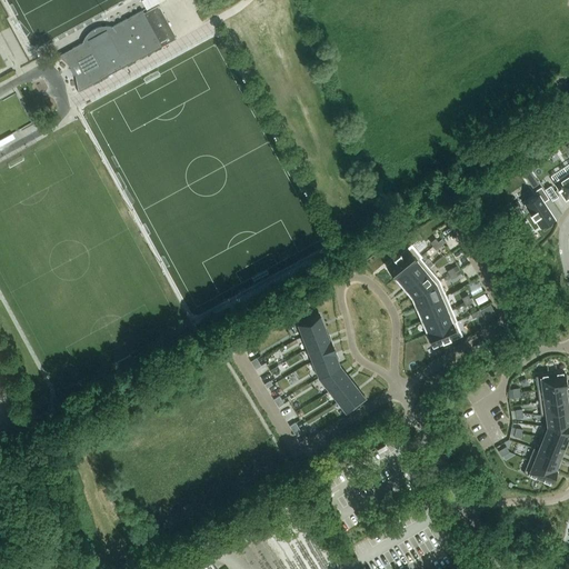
[(85,43),(60,56),(71,68),(79,65),(82,72),(77,76),(79,92),(178,39),(159,7),(146,13),(143,11),(112,28),(105,28),(100,28),(97,29),(92,31),(89,35),(86,38),(85,43)]
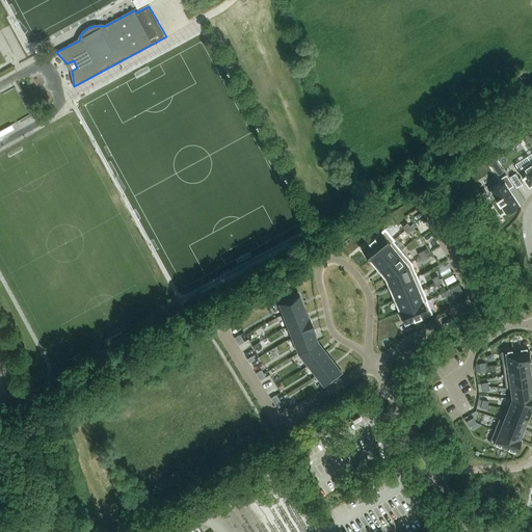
[(531,161),(519,170),(522,176),(522,177),(523,177),(529,186),(531,184),(531,161)]
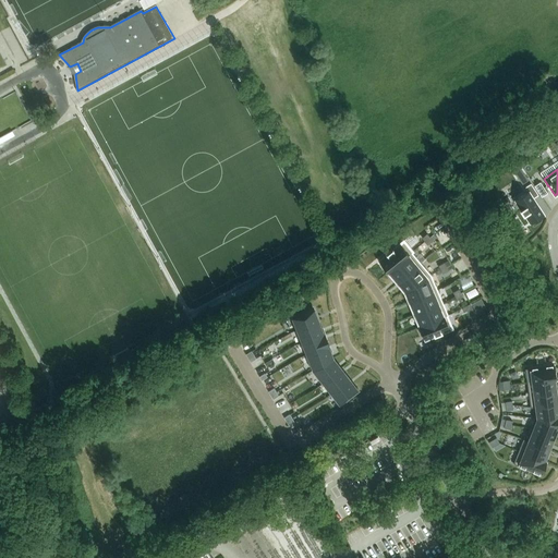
[(540,182),(534,185),(542,197),(547,193),(540,182)]
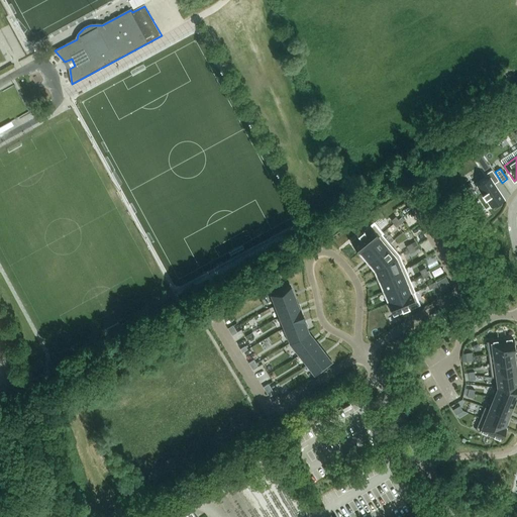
[(489,178),(478,185),(483,193),(482,194),(485,199),(486,198),(491,206),(503,199),(494,184),(499,181),(492,170),(487,174),(489,178)]
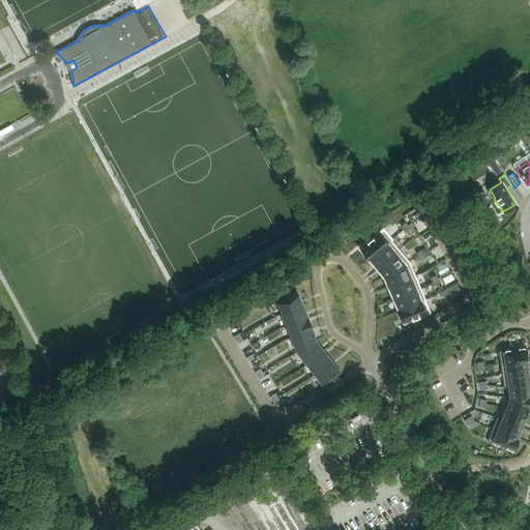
[(384,228),(359,248),(369,259),(370,258),(391,239),(392,238),(384,228)]
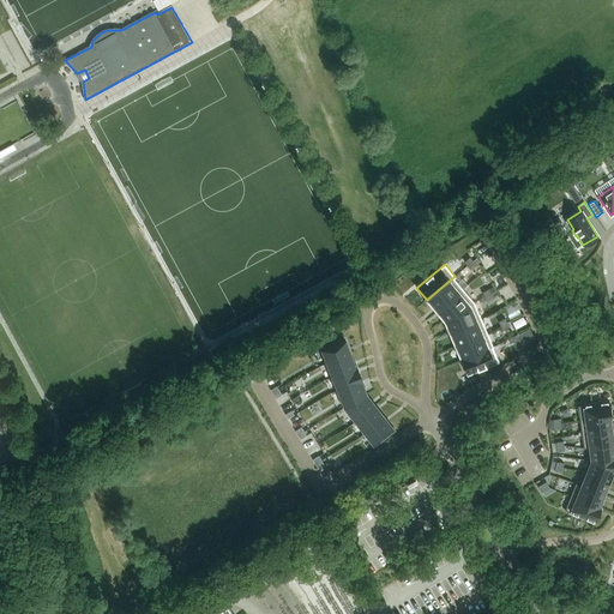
[(453,277),(428,299),(437,309),(462,288),(453,277)]
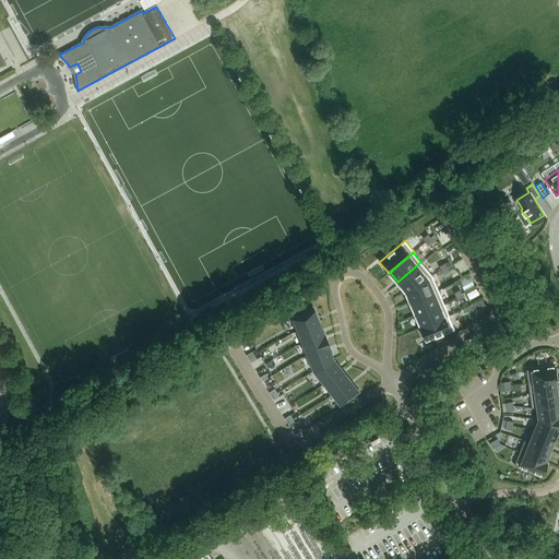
[(420,262),(397,282),(406,290),(431,275),(420,262)]
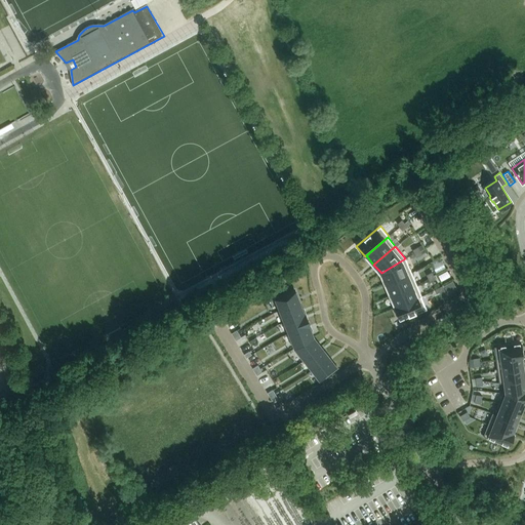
[(405,258),(381,273),(386,284),(412,274),(405,258)]
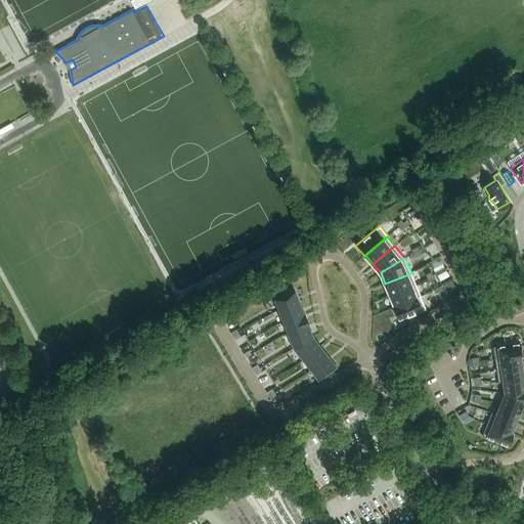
[(424,259),(412,265),(415,269),(426,263),(424,259)]
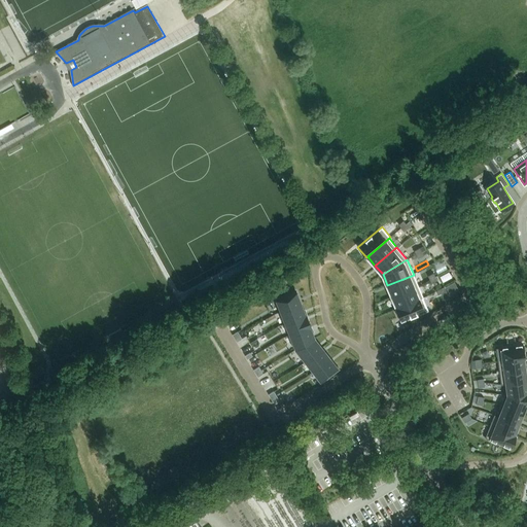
[(414,275),(387,285),(392,296),(419,286),(414,275)]
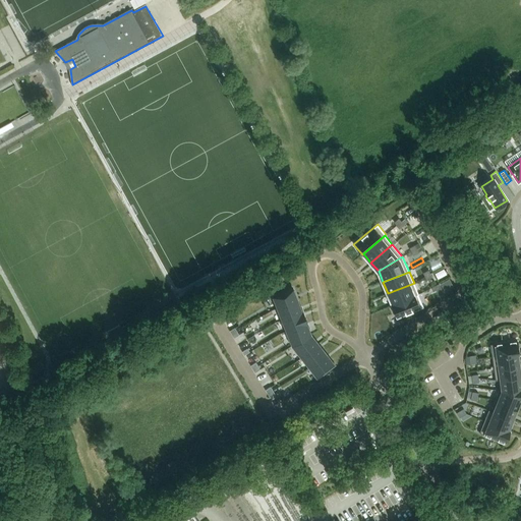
[(414,283),(388,293),(393,304),(415,295),(418,294),(414,283)]
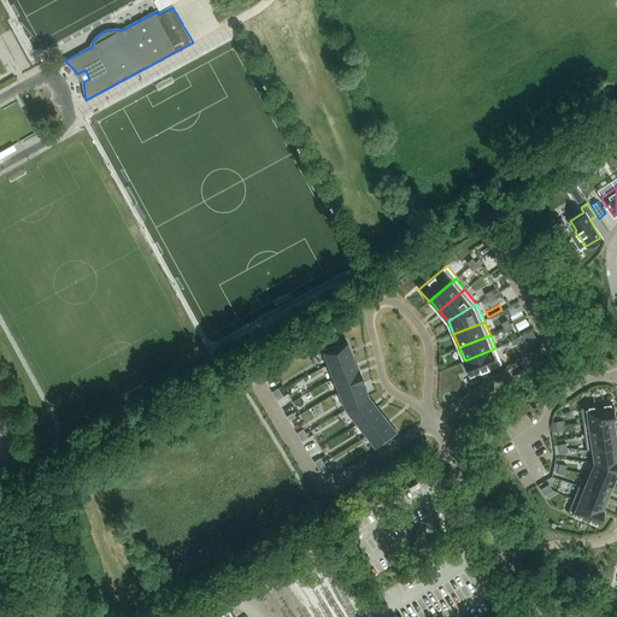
[(347,341),(324,351),(329,365),(352,356),(347,341)]
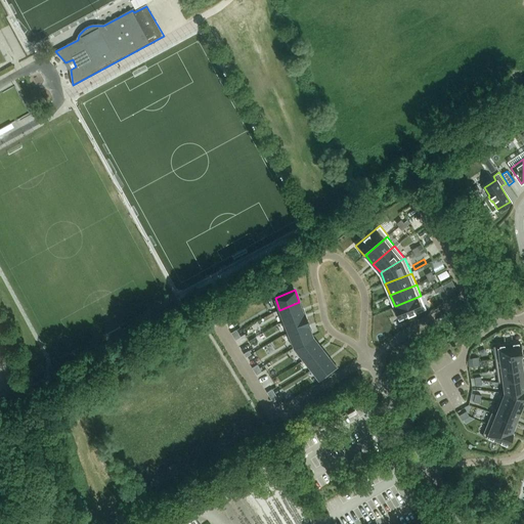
[(395,306),(393,307),(399,319),(423,309),(418,297),(395,306)]
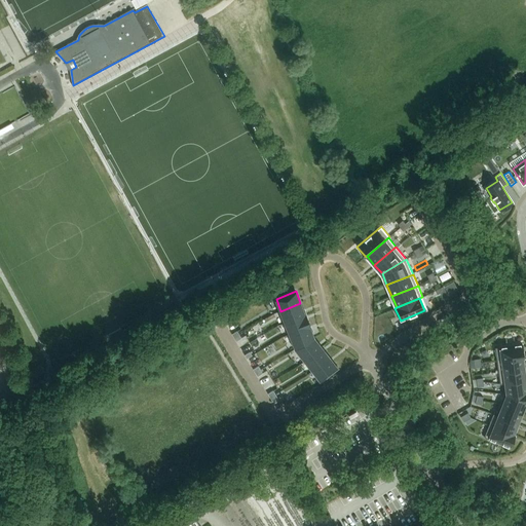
[(300,303),(280,311),(286,322),(304,314),(300,303)]
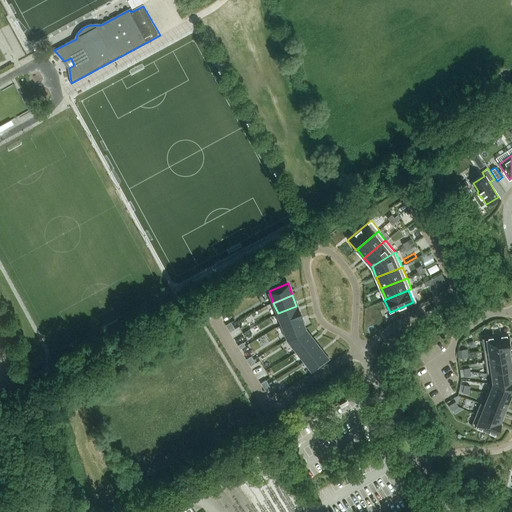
[(296,306),(278,313),(282,325),(301,318),(302,317),(297,305),(296,306)]
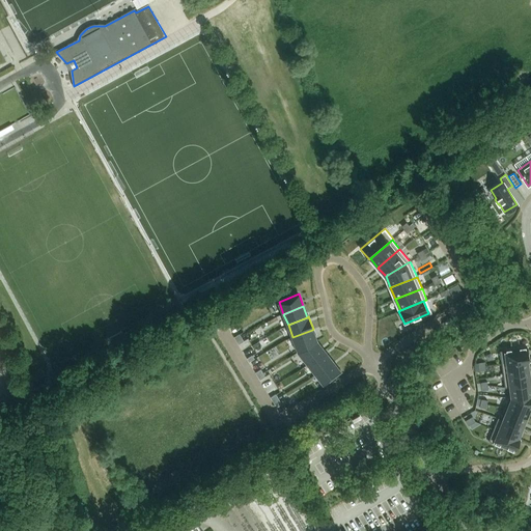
[(312,330),(292,337),(299,352),(316,341),(312,330)]
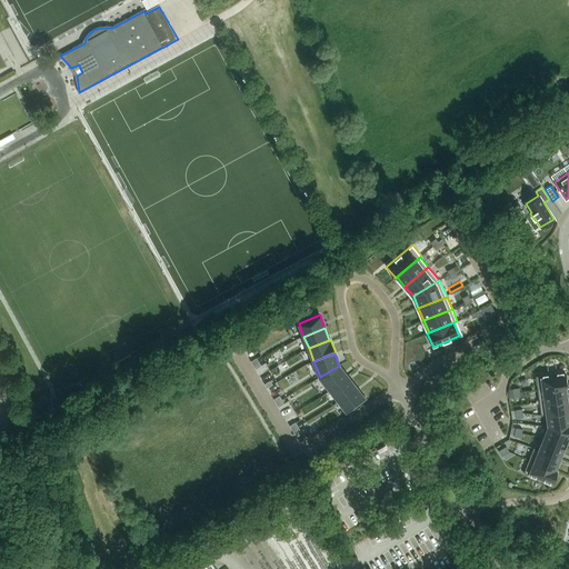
[(339,366),(320,377),(330,389),(348,376),(339,366)]
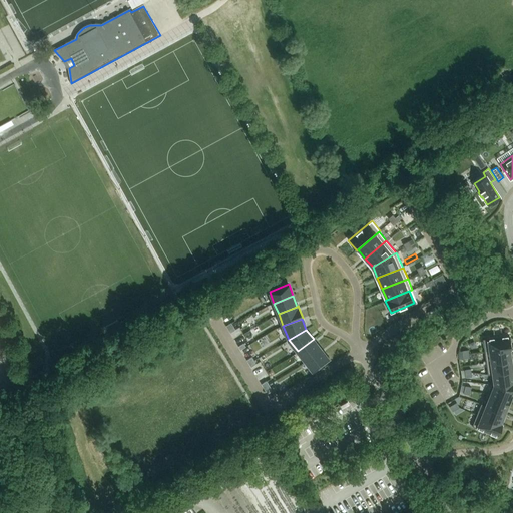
[(509,335),(483,339),(484,350),(510,347),(509,335)]
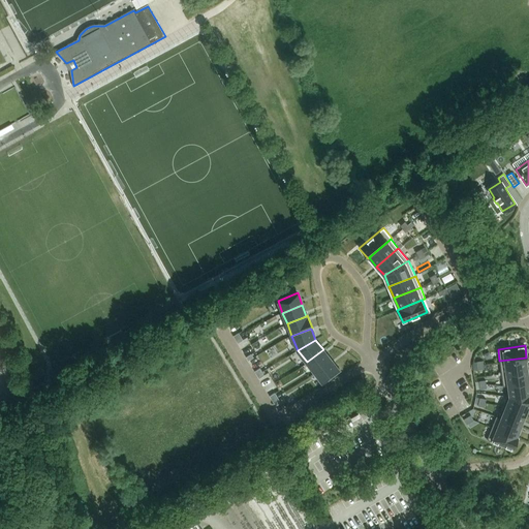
[(323,349),(307,362),(314,372),(331,359),(323,349)]
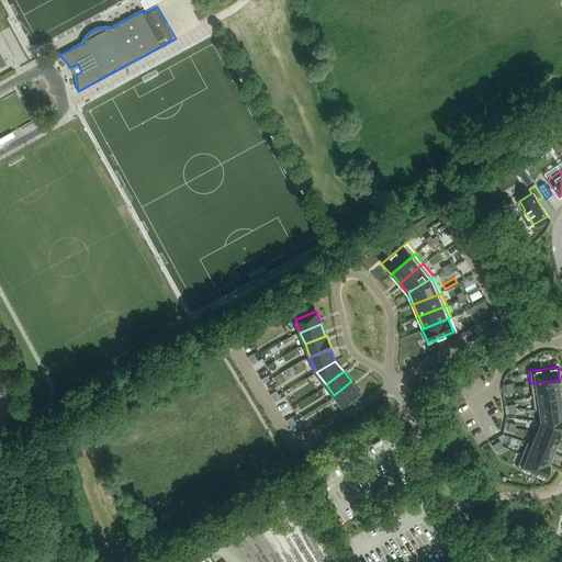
[(559,380),(530,383),(532,396),(561,392),(559,380)]
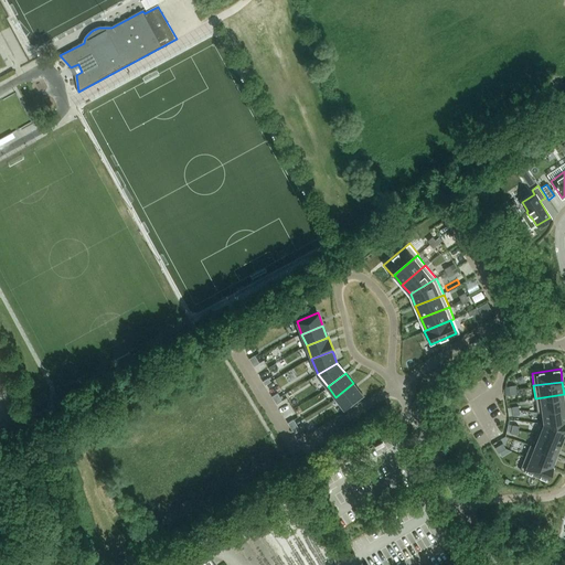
[(353,383),(336,397),(344,408),(362,394),(353,383)]
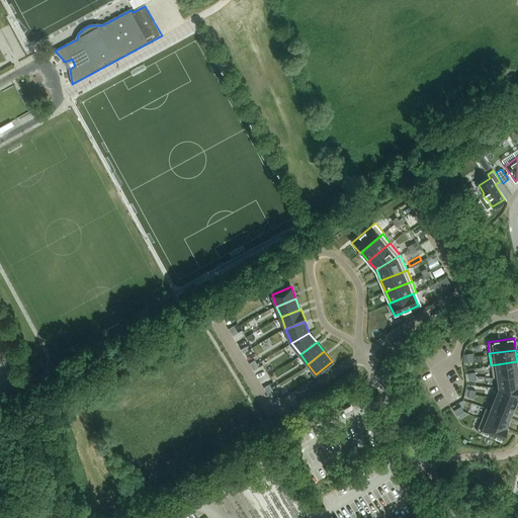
[(517,361),(491,365),(493,377),(517,373),(517,361)]
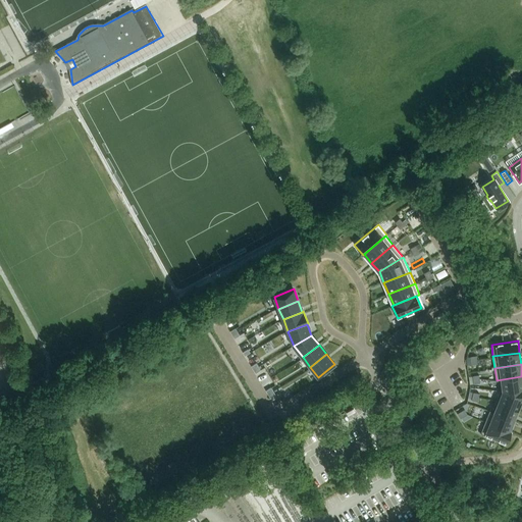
[(521,377),(521,376),(497,380),(497,381),(499,380),(501,390),(521,393),(521,377)]
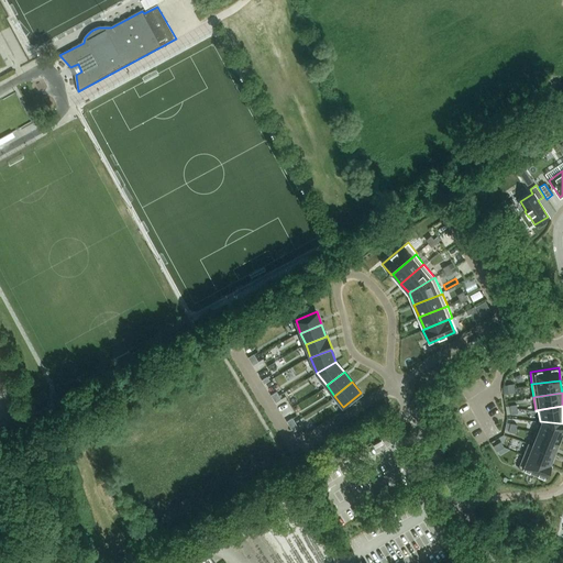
[(562,423),(540,421),(536,432),(559,441),(562,430),(562,423)]
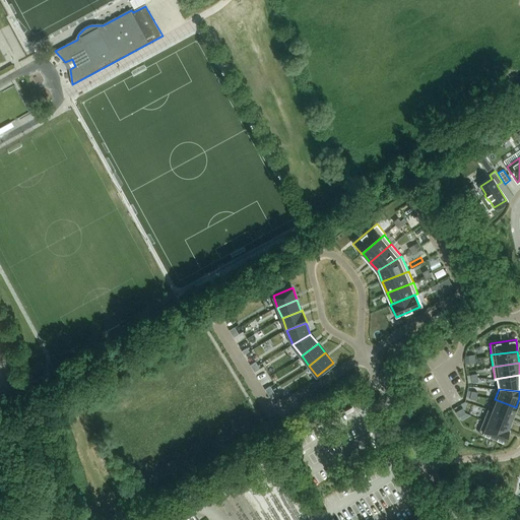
[(495,399),(491,409),(512,418),(516,407),(495,399)]
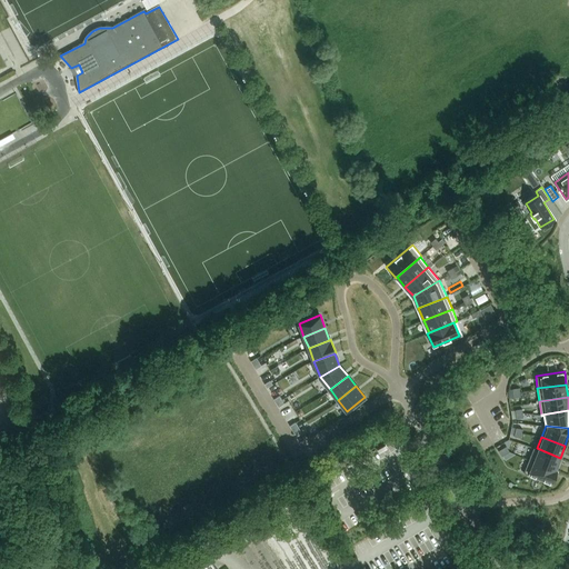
[(533,447),(529,459),(555,469),(560,458),(537,448),(533,447)]
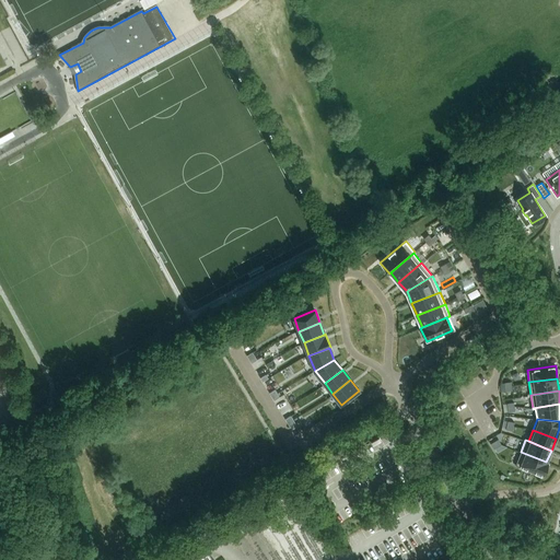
[(521,452),(515,465),(543,476),(548,463),(546,462),(521,452)]
